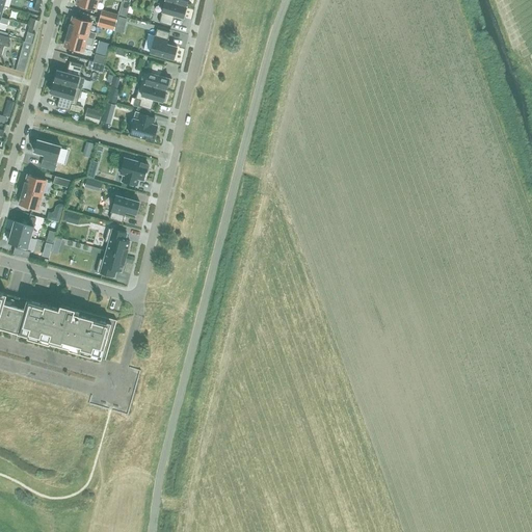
[(77,0),(76,5),(96,10),(98,1),(103,3),(103,0),(77,0)]
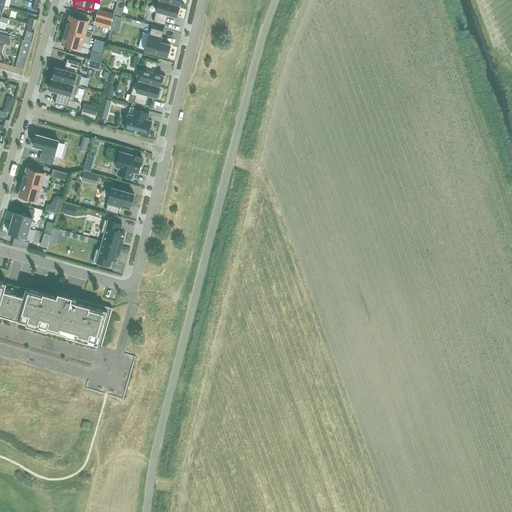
[(179,5),(162,0),(157,0),(152,20),(164,24),(167,14),(176,16),(179,5)]
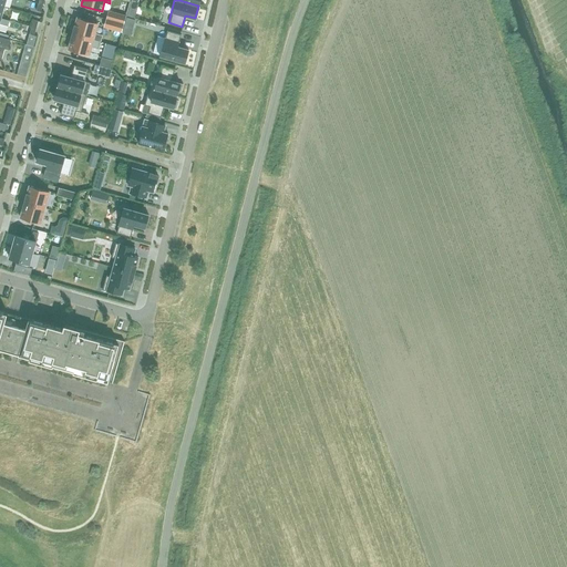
[(249,0),(248,9),(259,11),(259,12),(270,14),(271,0),(249,0)]
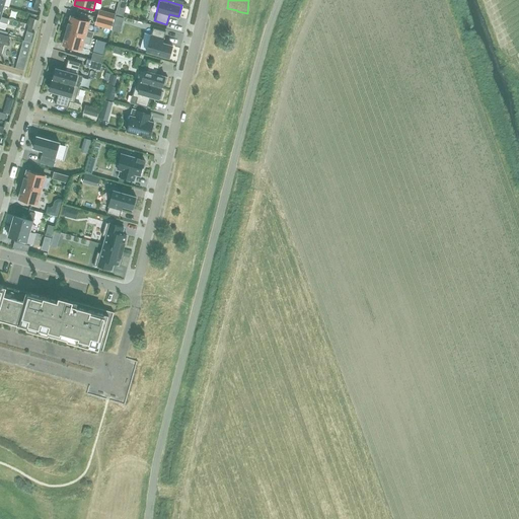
[(96,17),(114,22),(116,14),(98,9),(96,17)]
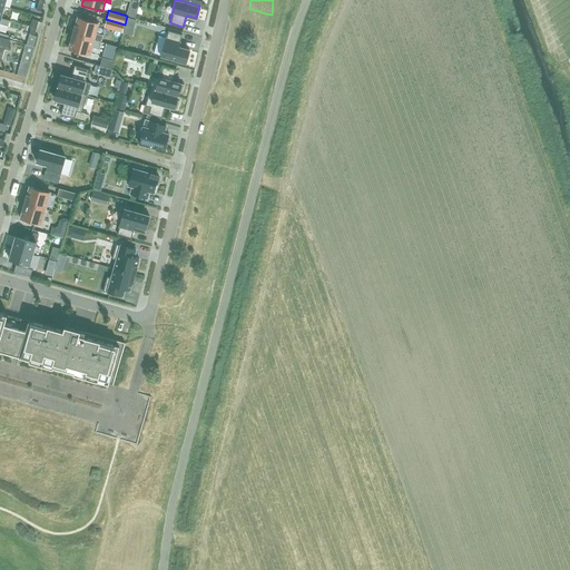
[(127,16),(125,25),(135,27),(137,18),(127,16)]
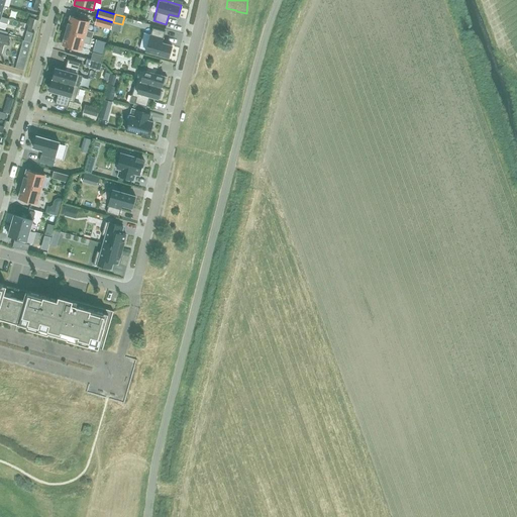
[(67,30),(85,36),(92,37),(93,32),(87,30),(87,29),(89,21),(71,16),(67,30)]
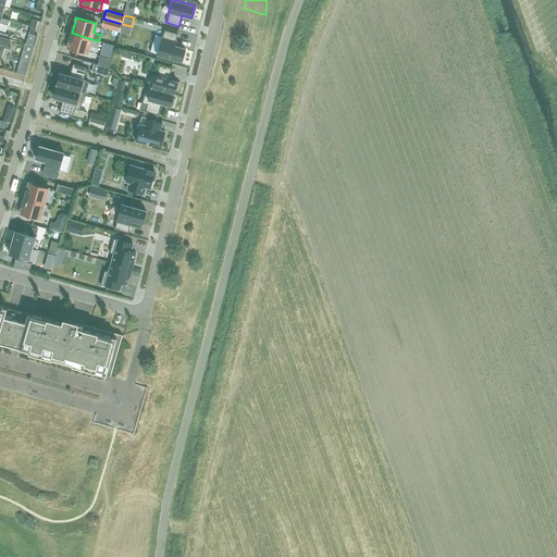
[(122,24),(103,19),(101,27),(120,32),(122,24)]
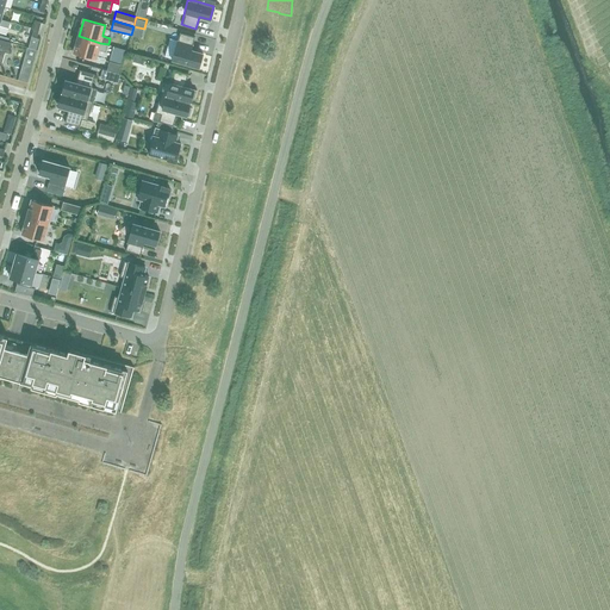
[(173,61),(199,68),(204,54),(192,50),(195,37),(180,33),(173,61)]
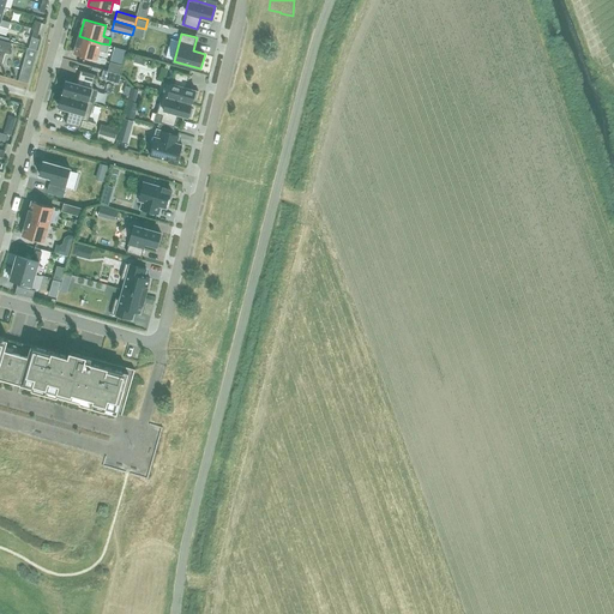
[(101,43),(79,36),(74,54),(96,60),(100,49),(107,52),(109,44),(101,43)]
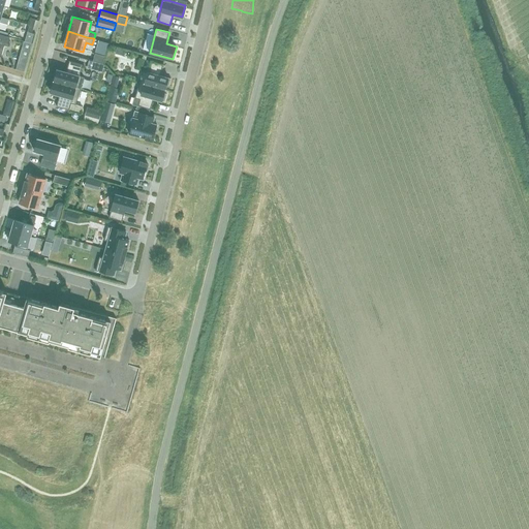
[(28,32),(25,41),(32,43),(34,34),(28,32)]
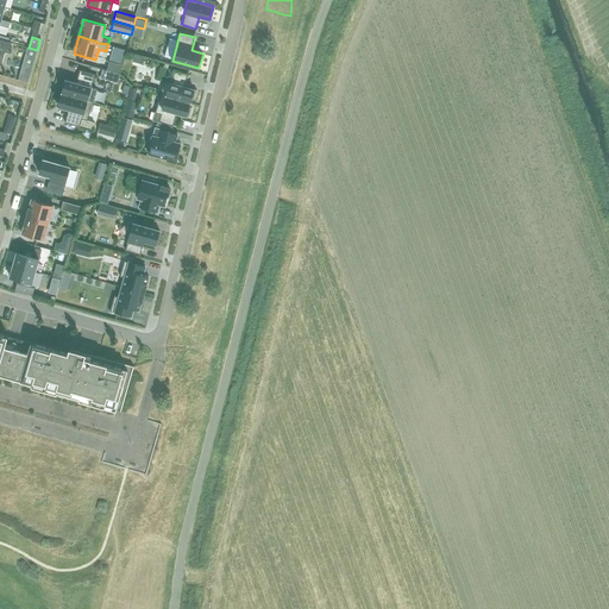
[(12,43),(0,39),(0,64),(1,66),(4,57),(6,52),(8,52),(12,43)]
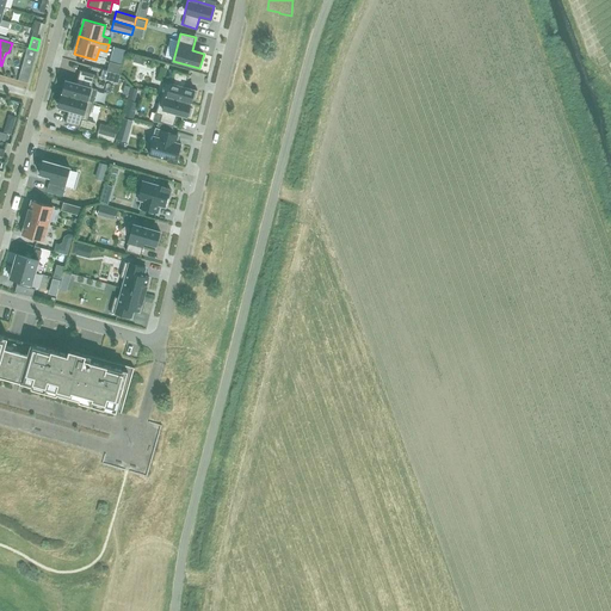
[(29,48),(19,80),(29,82),(37,50),(29,48)]
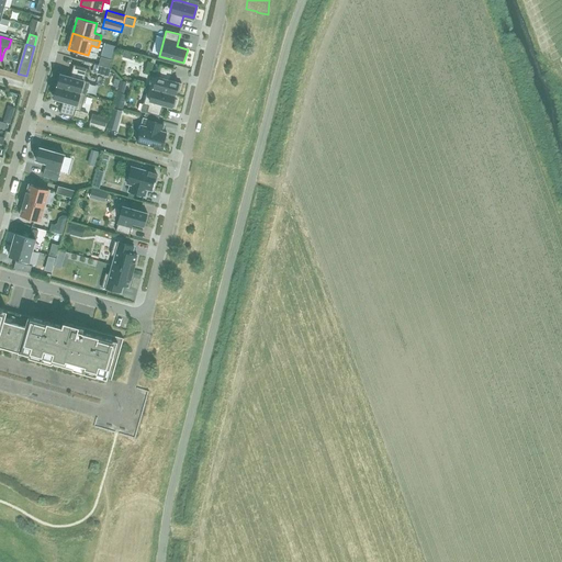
[(102,66),(110,68),(112,59),(101,56),(99,65),(100,65),(102,66)]
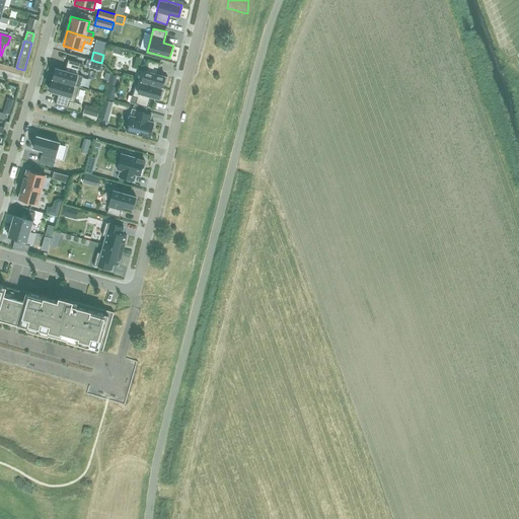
[(171,67),(173,60),(161,58),(160,65),(171,67)]
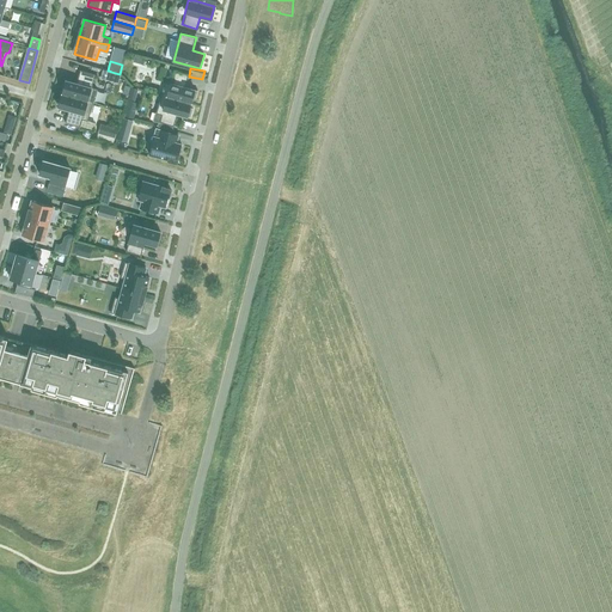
[(103,69),(101,78),(109,80),(111,72),(109,71),(108,71),(103,69)]
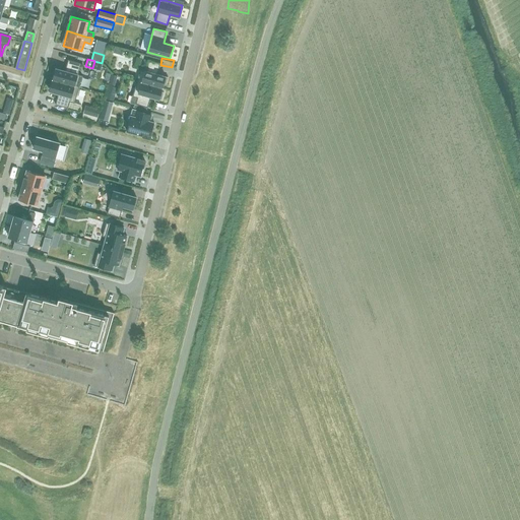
[(57,68),(53,79),(79,87),(82,75),(77,74),(80,63),(68,60),(65,71),(57,68)]
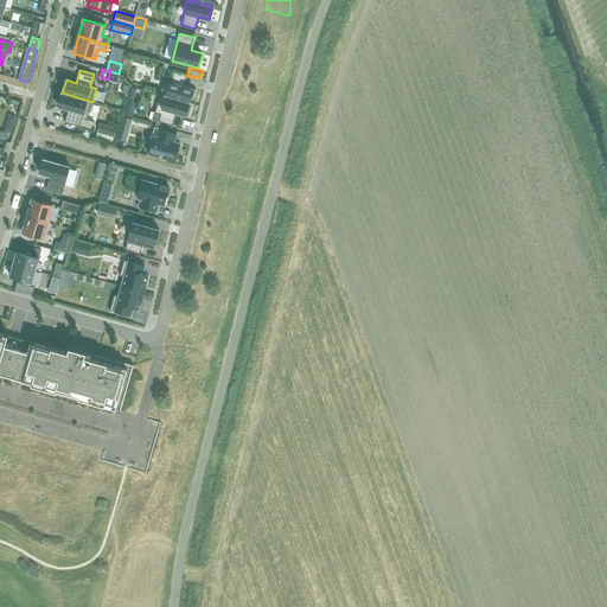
[(163,81),(159,94),(190,103),(191,98),(193,100),(196,90),(183,87),(186,74),(172,70),(168,82),(163,81)]
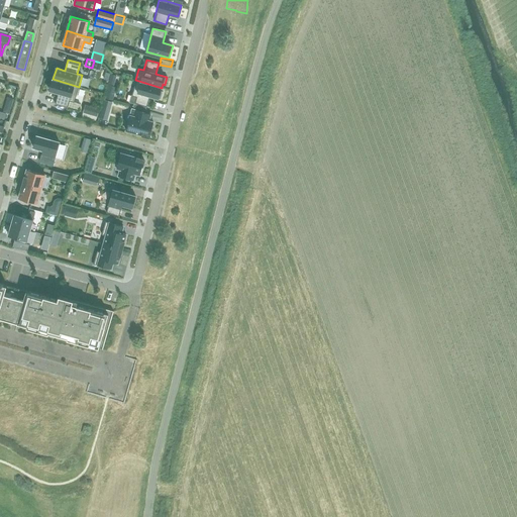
[(108,84),(104,98),(112,100),(116,87),(113,86),(116,75),(111,74),(108,84)]
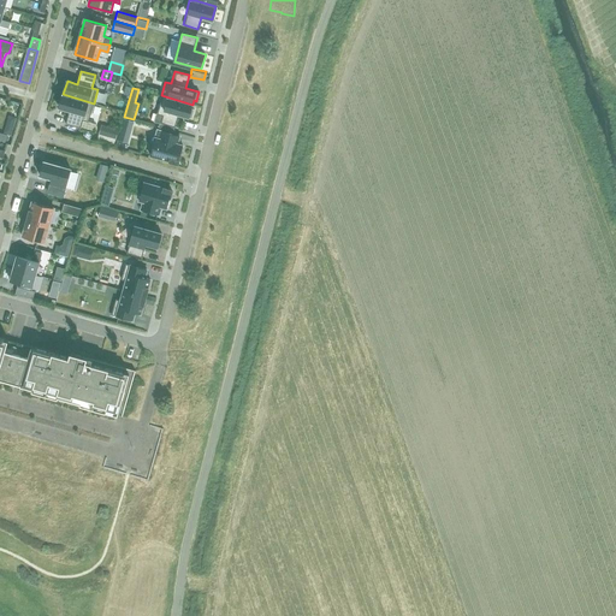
[(63,94),(59,108),(70,112),(66,124),(80,128),(82,120),(88,122),(94,104),(63,94)]
